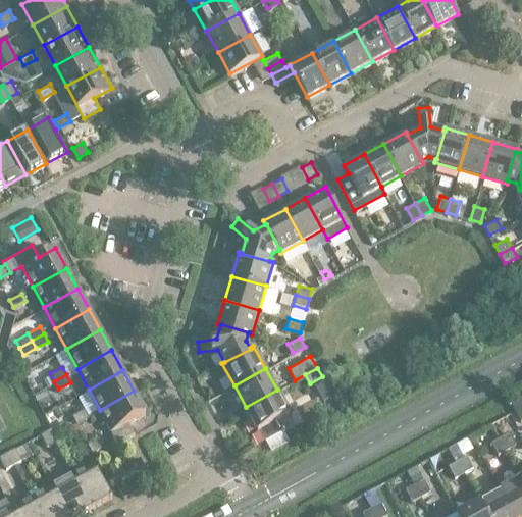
[(290,412),(277,390),(246,407),(258,429),(260,428),(265,438),(283,429),(277,418),(290,412)]
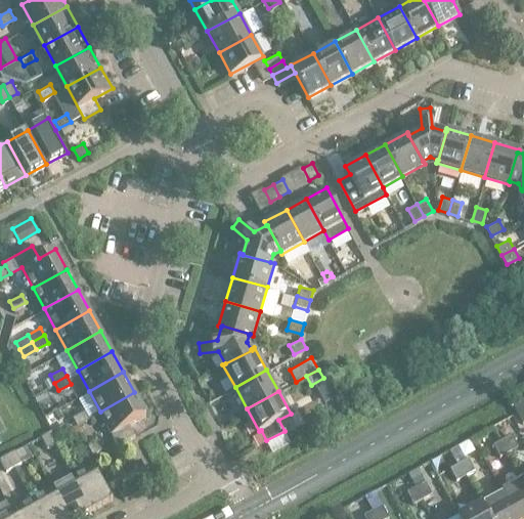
[(146,414),(134,392),(100,412),(118,443),(135,434),(129,423),(146,414)]
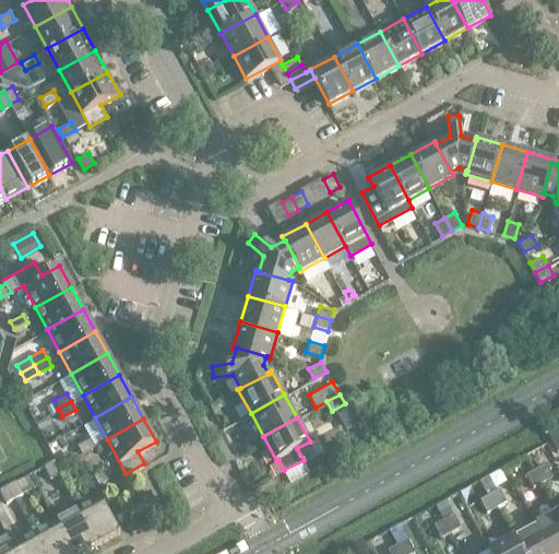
[(558,447),(558,427),(557,424),(546,429),(557,449),(558,447)]
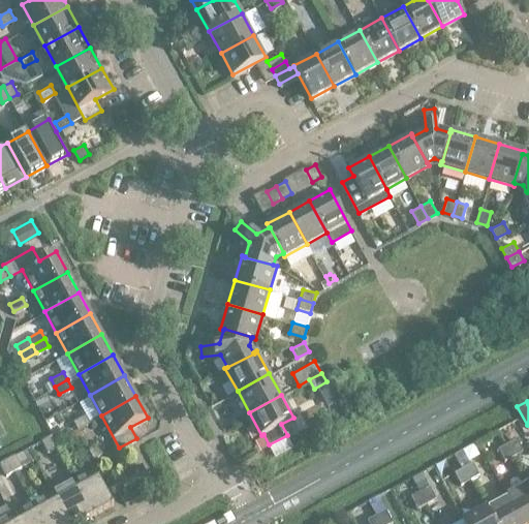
[(73,420),(78,428),(89,422),(85,413),(73,420)]
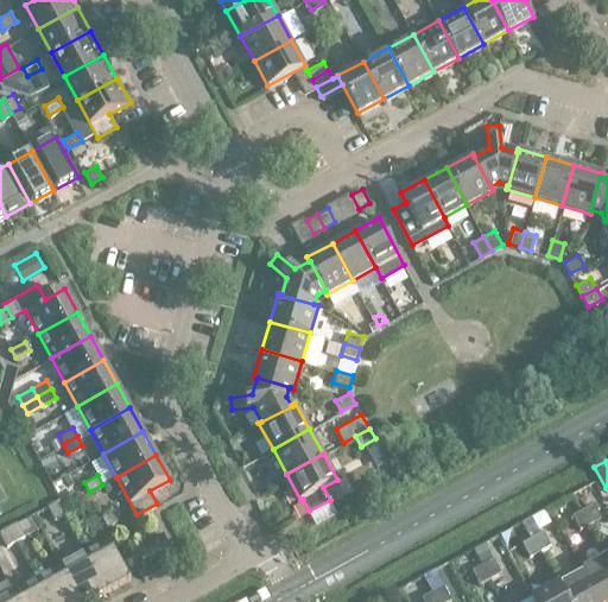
[(378,477),(363,486),(367,492),(381,485),(378,477)]
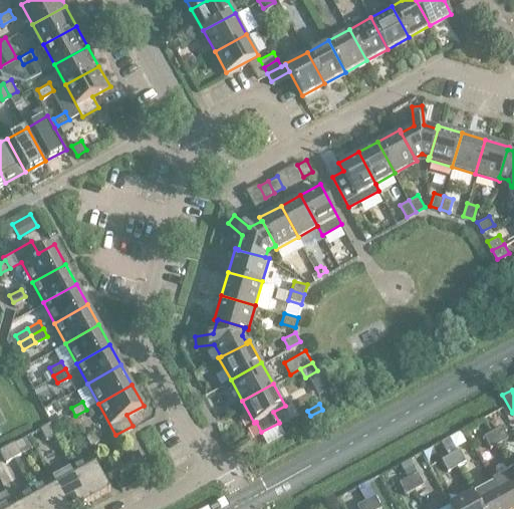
[(55,418),(50,420),(47,422),(54,433),(61,429),(55,418)]
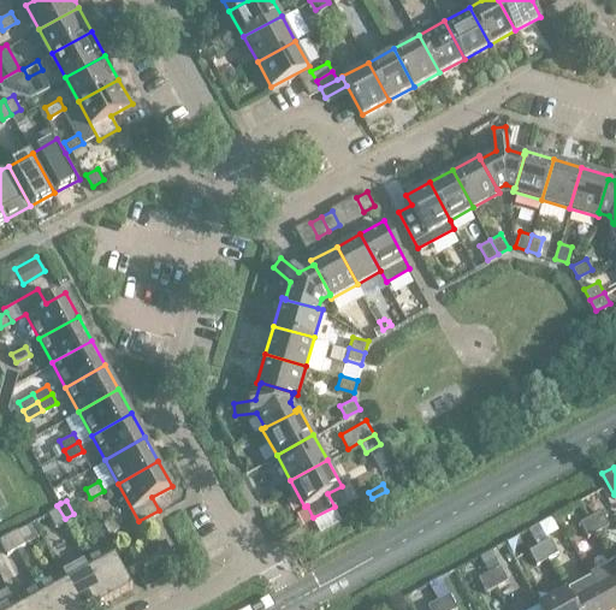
[(65,519),(57,505),(48,510),(55,523),(65,519)]
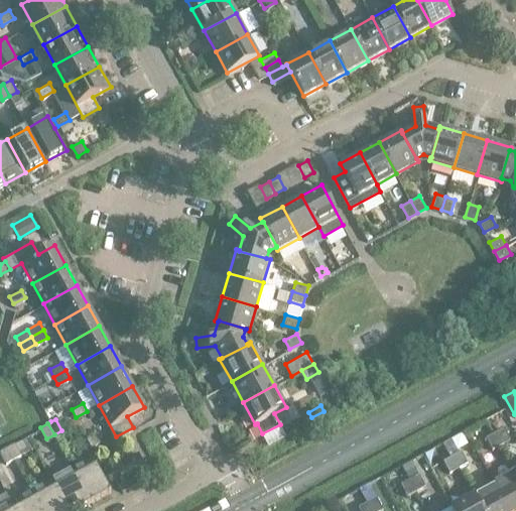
[(510,437),(503,425),(494,430),(500,442),(510,437)]
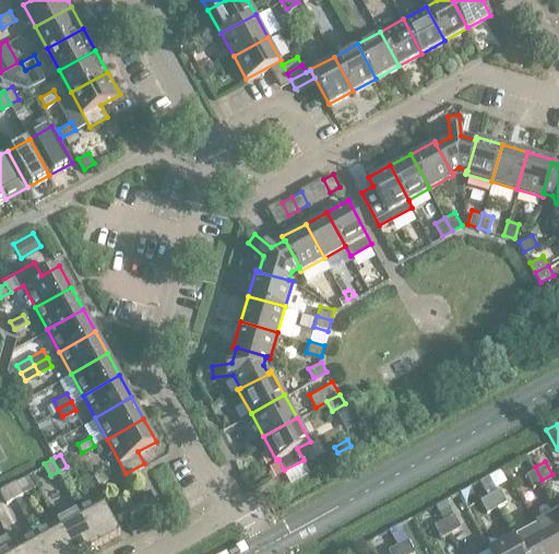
[(542,480),(535,467),(525,472),(532,485),(542,480)]
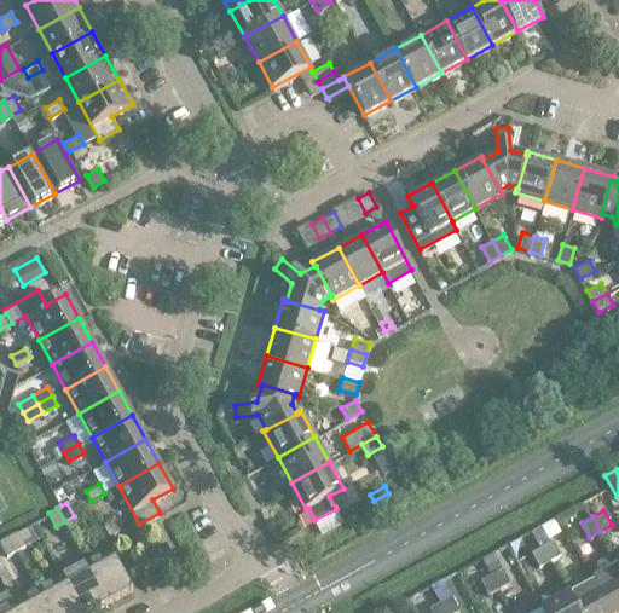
[(104,525),(109,535),(123,526),(119,518),(104,525)]
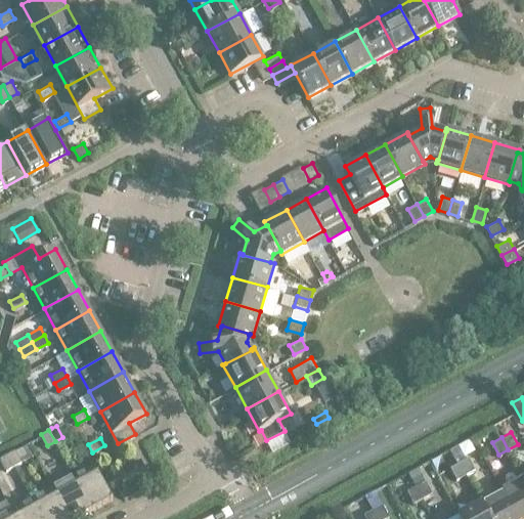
[(22,461),(15,448),(7,452),(14,464),(22,461)]
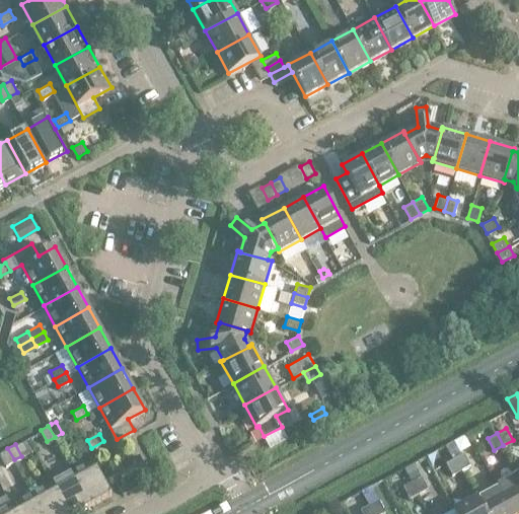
[(14,459),(7,448),(0,452),(6,464),(14,459)]
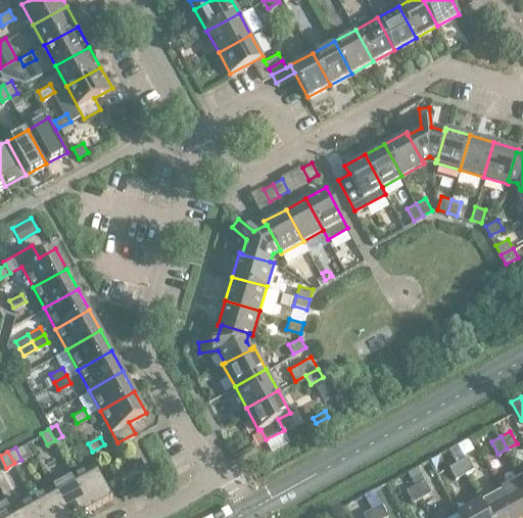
[(473,467),(467,456),(458,461),(464,472),(473,467)]
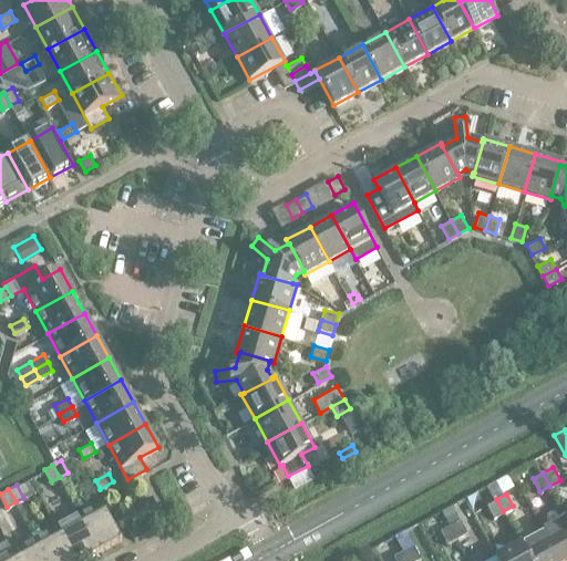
[(503,511),(496,499),(486,505),(493,517),(503,511)]
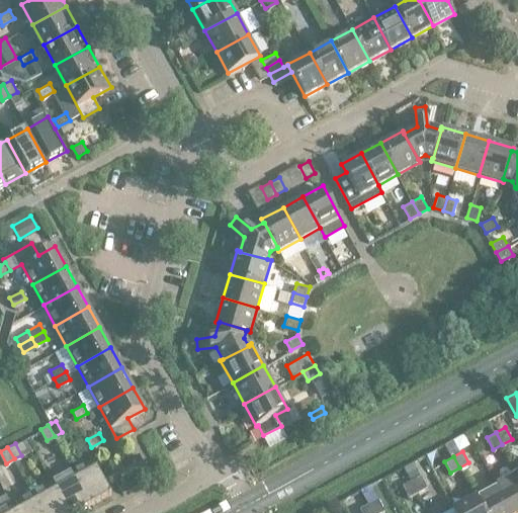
[(111,492),(92,457),(72,468),(90,503),(111,492)]
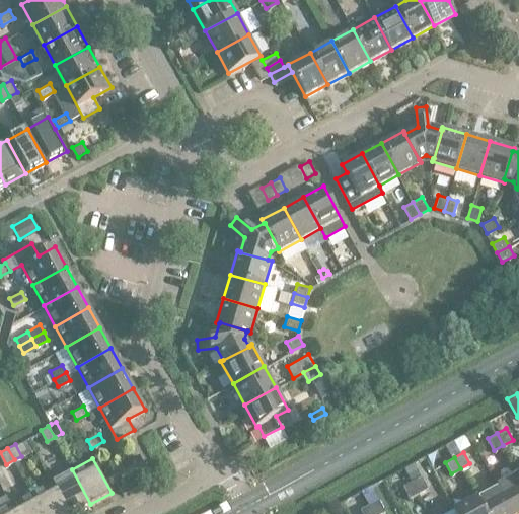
[(403,465),(412,481),(421,475),(413,460),(403,465)]
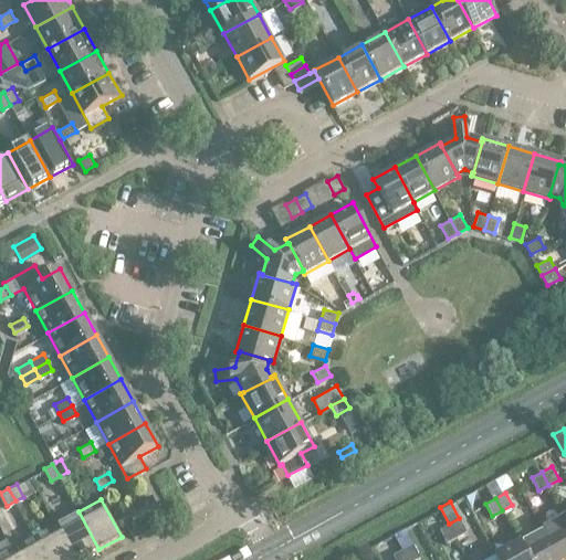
[(79,559),(98,549),(79,511),(56,524),(75,559),(79,559)]
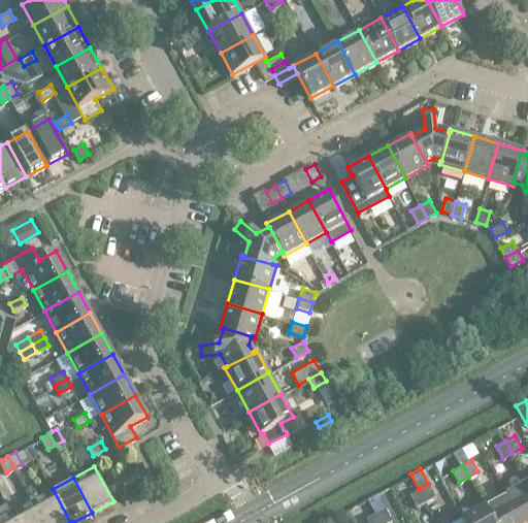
[(526,522),(527,522),(527,482),(527,481),(506,493),(522,522),(526,522)]
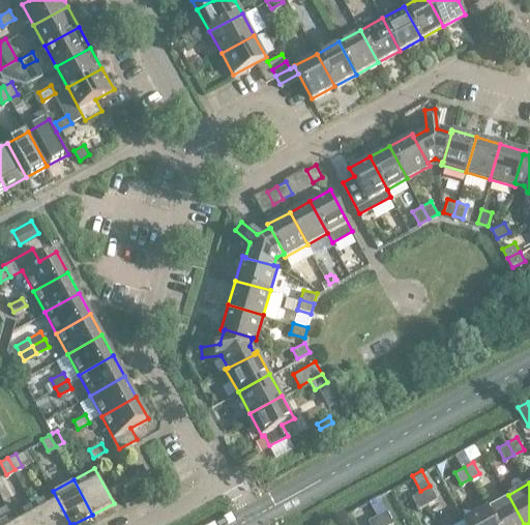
[(436,497),(430,486),(420,491),(427,502),(436,497)]
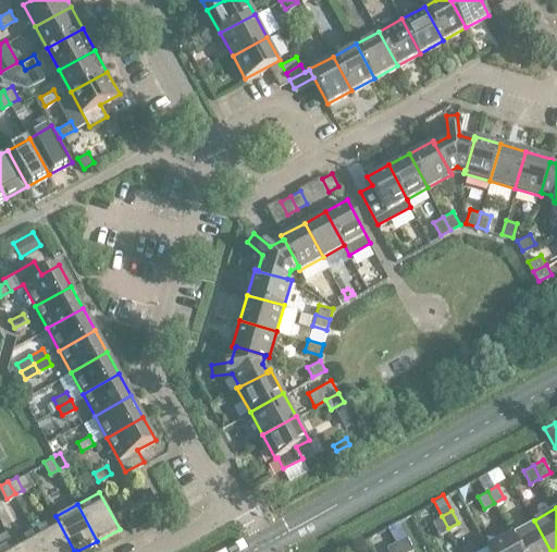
[(74,551),(56,516),(33,528),(46,551),(74,551)]
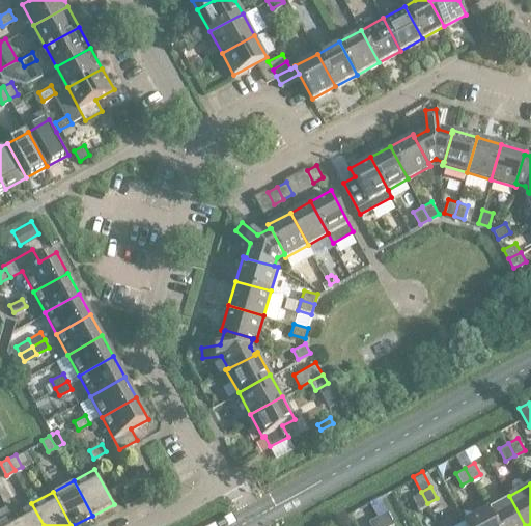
[(427,503),(421,492),(412,496),(418,508),(427,503)]
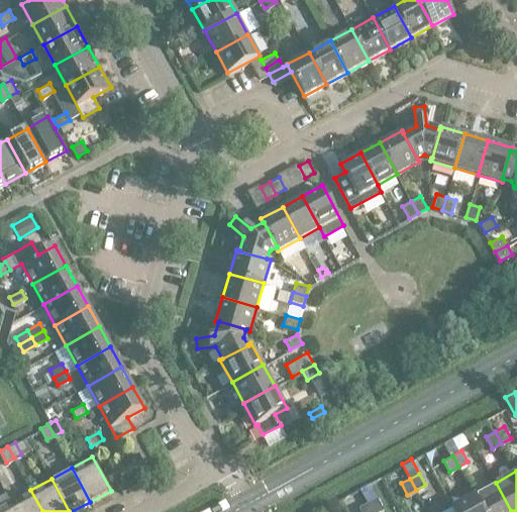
[(511,511),(496,483),(475,494),(484,511),(511,511)]
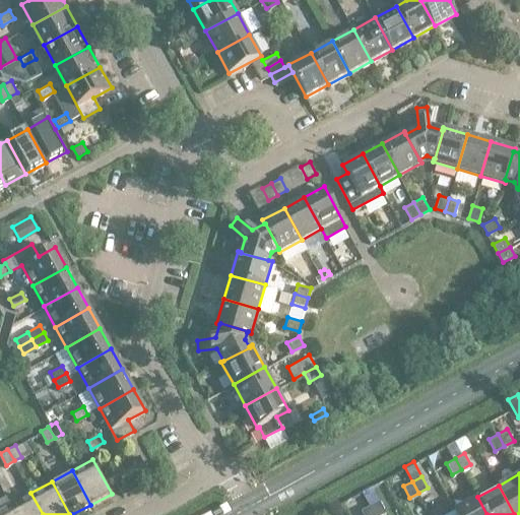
[(43,514),(30,493),(10,504),(16,514),(43,514)]
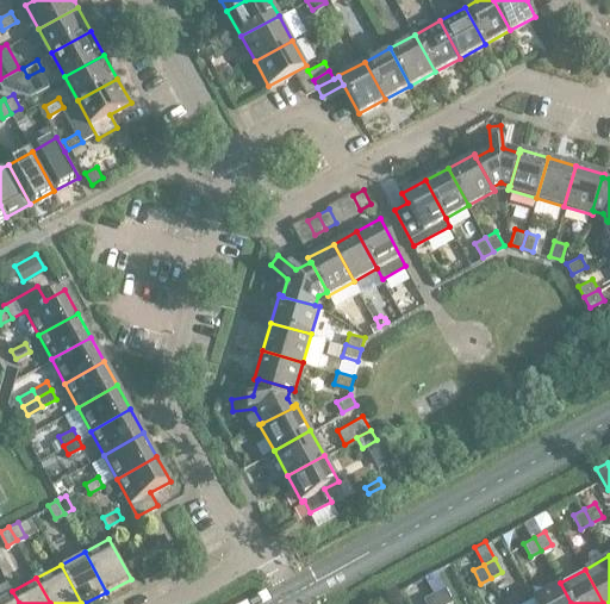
[(571,603),(560,583),(534,597),(537,603),(571,603)]
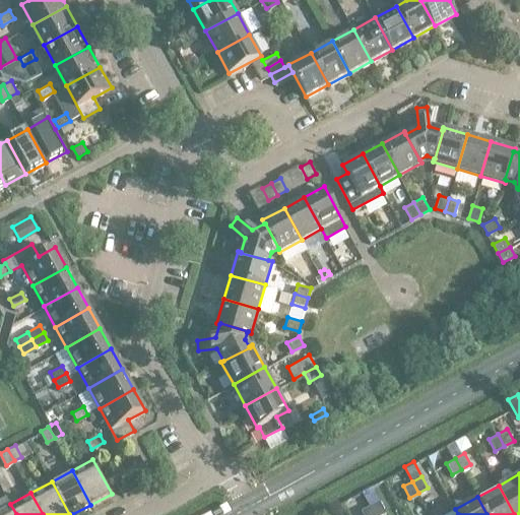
[(378,514),(385,511),(379,500),(370,505),(375,514),(378,514)]
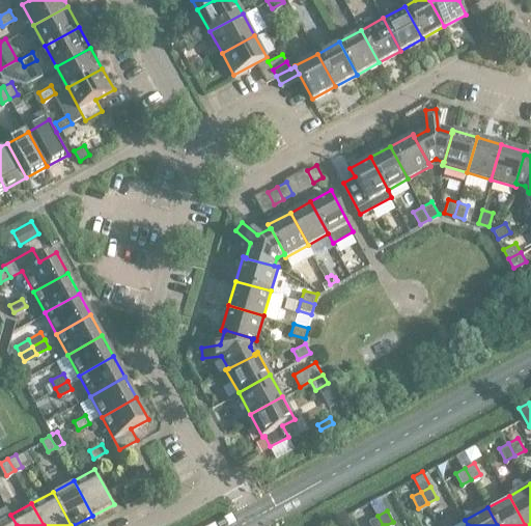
[(17,525),(10,515),(0,520),(0,525),(17,525)]
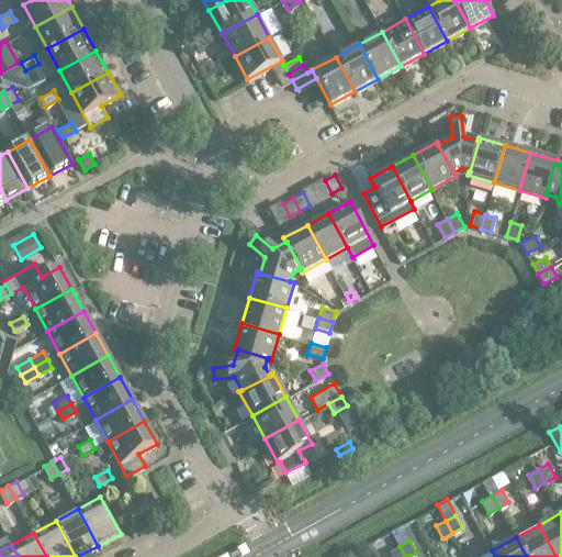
[(405,556),(400,546),(390,550),(393,556),(405,556)]
